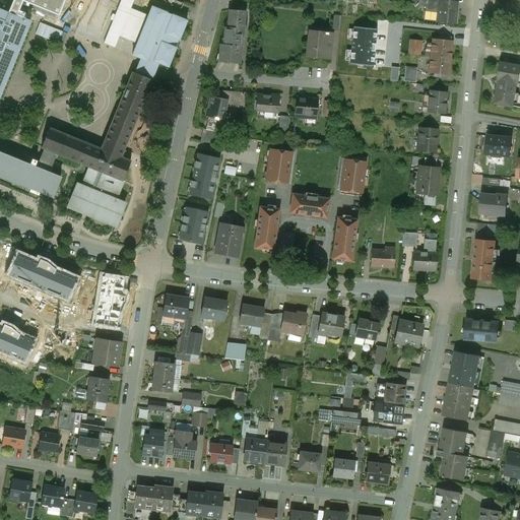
[(13,0),(8,12),(15,15),(15,14),(22,17),(24,13),(18,11),(22,0),(58,15),(64,0),(13,0)]
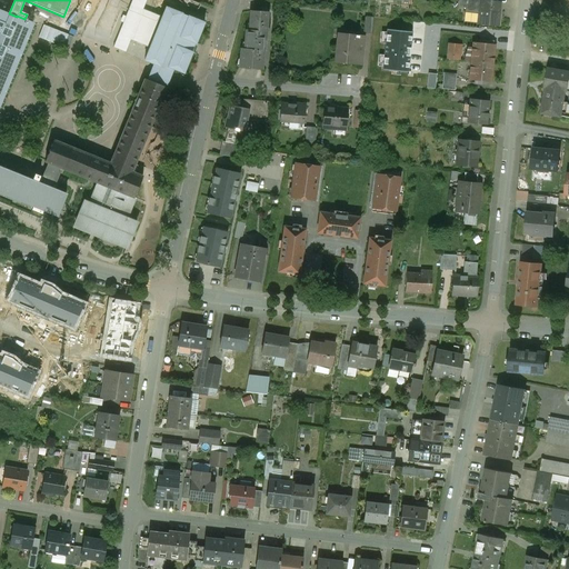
[(166,7),(165,10),(161,17),(142,10),(146,0),(132,0),(113,47),(126,52),(131,40),(150,48),(145,61),(153,65),(148,79),(167,87),(172,72),(173,69),(183,73),(205,22),(166,7)]
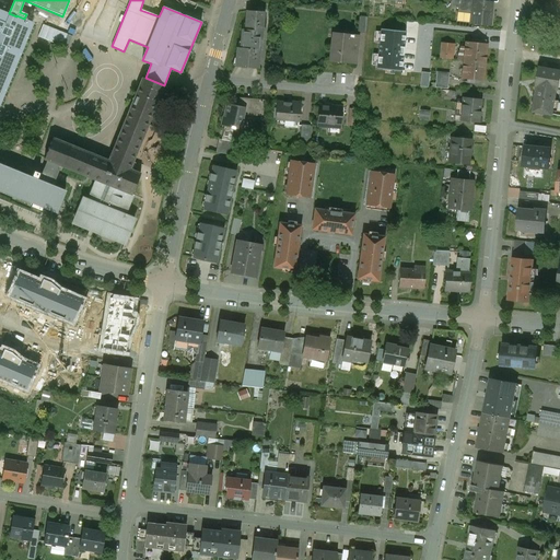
[(198,4),(187,0),(168,0),(195,10),(198,4)]
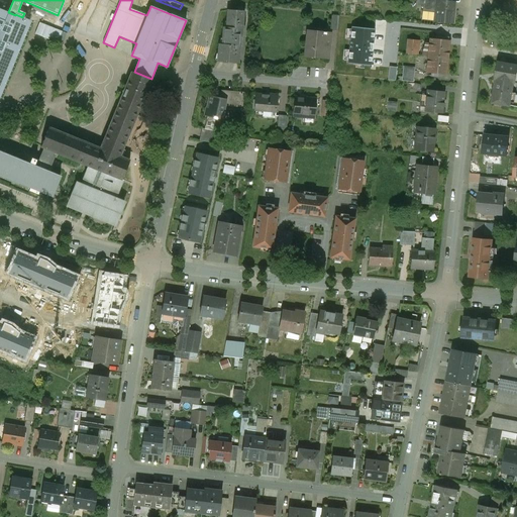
[(436,2),(424,1),(423,10),(435,12),(436,2)]
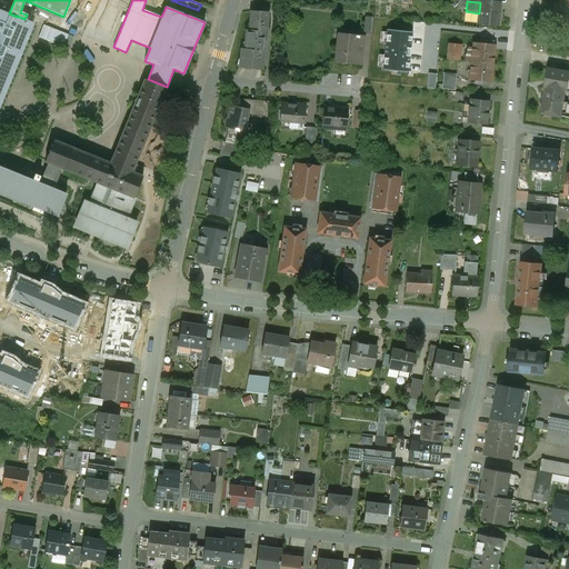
[(481,1),(480,1),(480,2),(479,13),(478,23),(497,26),(499,3),(481,1)]
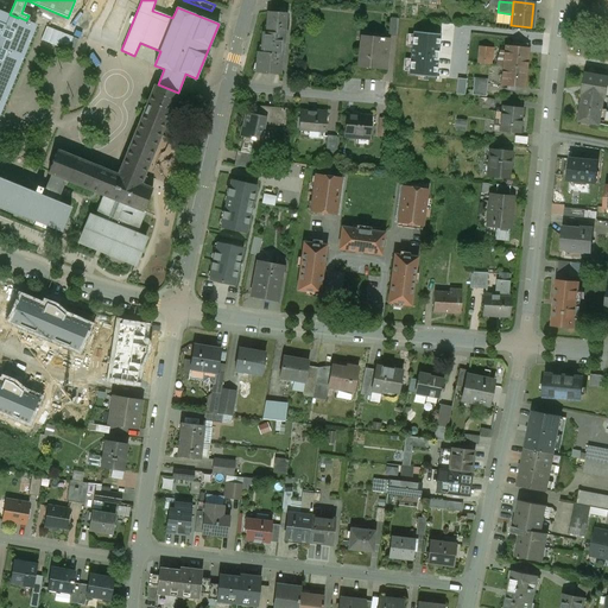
[(0,178),(0,106),(35,23),(26,20),(18,17),(18,18),(10,14),(0,11),(0,204),(35,220),(33,223),(45,228),(46,225),(62,230),(71,208),(57,202),(67,181),(68,181),(77,158),(58,150),(49,173),(51,175),(42,196),(0,178)]
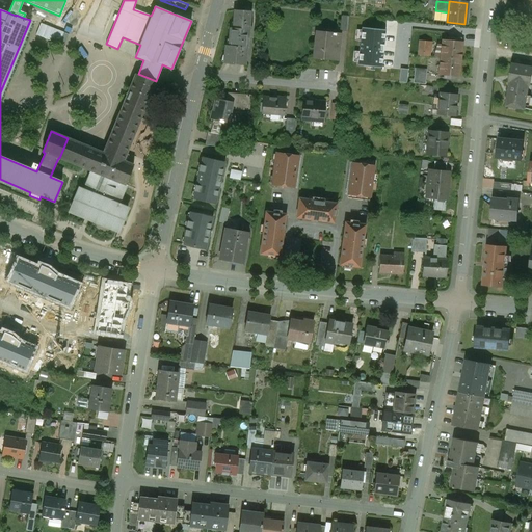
[(249,12),(235,11),(233,29),(248,30),(249,12)]
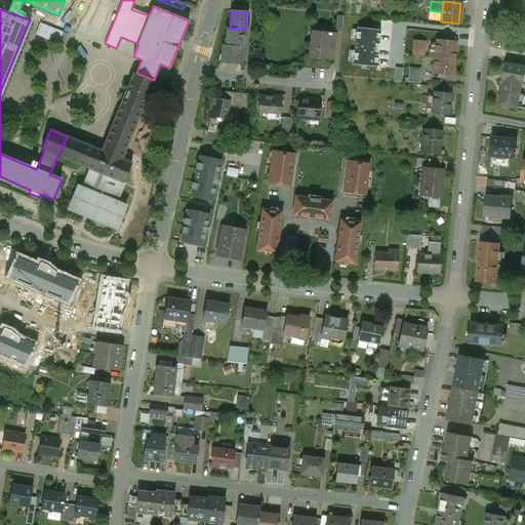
[(344,17),(336,16),(334,31),(341,32),(344,17)]
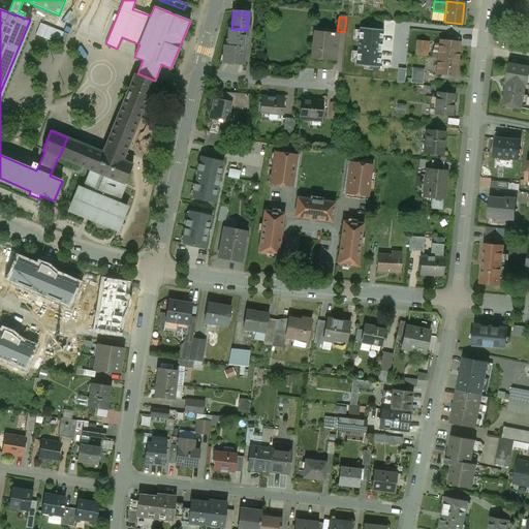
[(231,29),(228,29),(227,47),(244,48),(245,38),(247,38),(247,30),(231,29)]
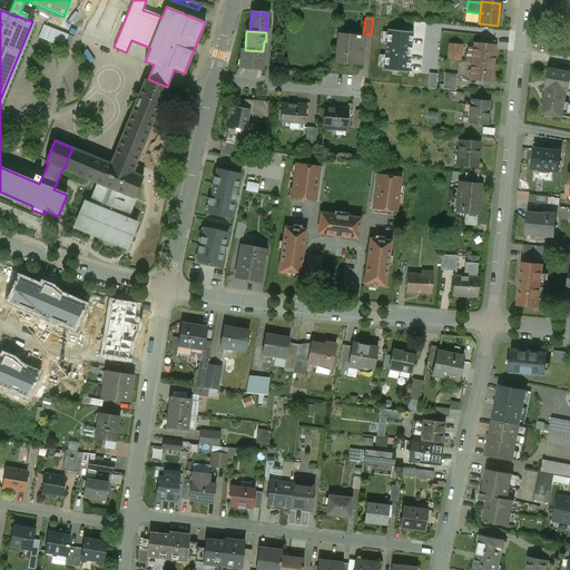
[(387,31),(384,69),(409,71),(413,33),(387,31)]
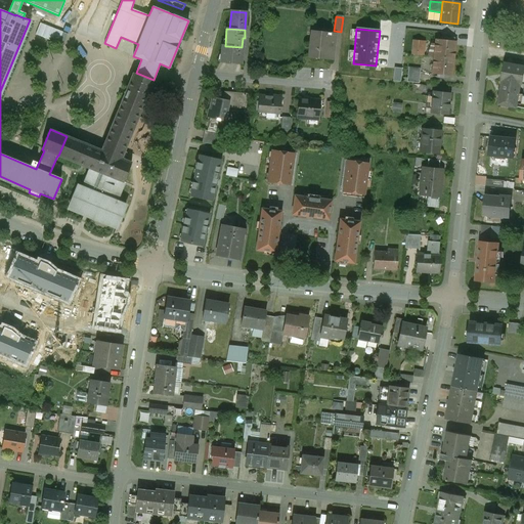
[(335,34),(311,32),(311,33),(315,33),(314,43),(310,43),(309,56),(322,57),(322,58),(332,58),(333,44),(334,45),(335,34)]
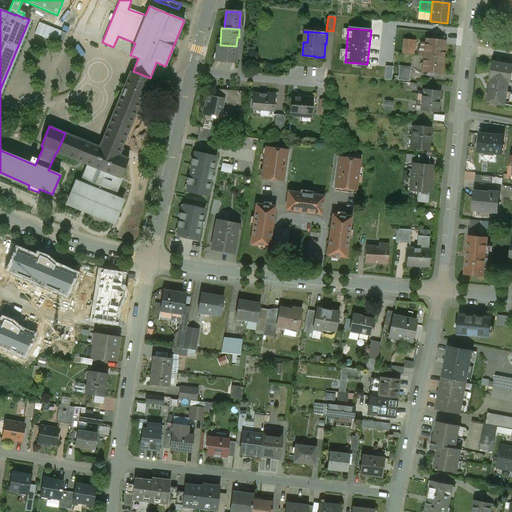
[(431,39),(425,38),(423,55),(443,57),(445,40),(443,40),(443,37),(431,36),(431,39)]
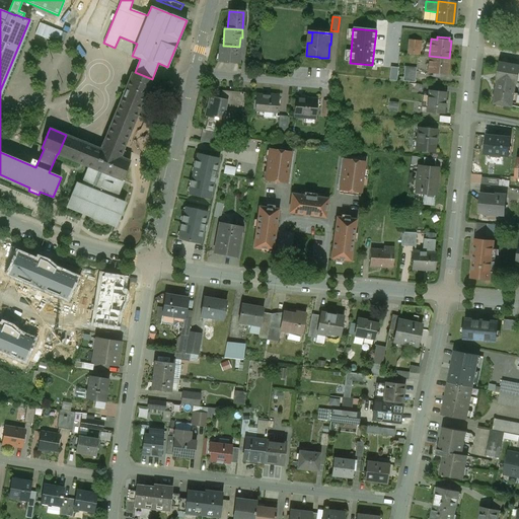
[(419,41),(409,40),(408,54),(418,55),(419,41)]
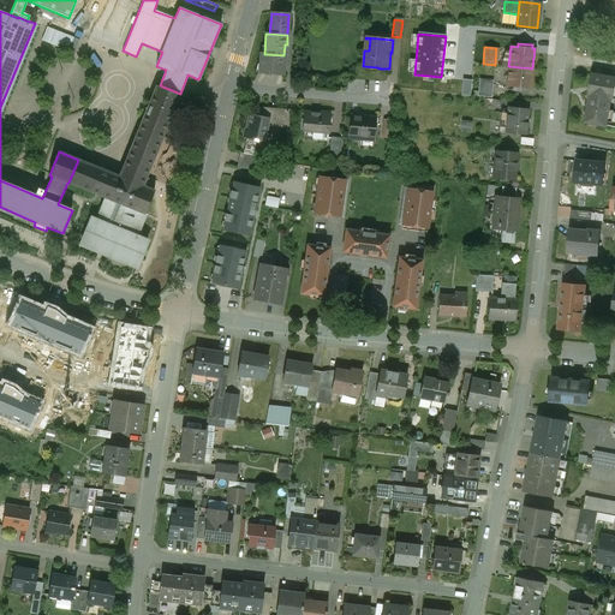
[(264,54),(261,53),(260,75),(282,76),(284,55),(264,54)]
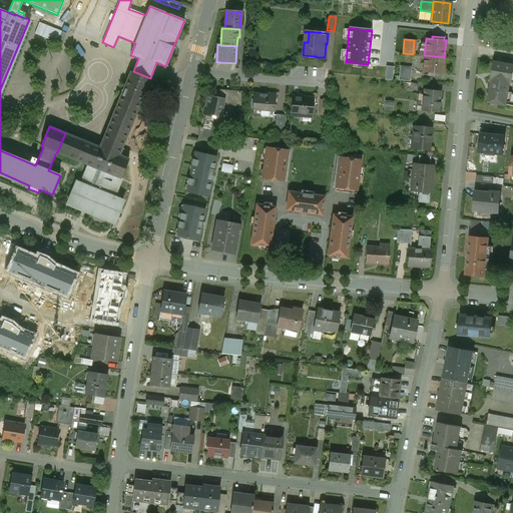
[(444,57),(424,55),(423,72),(428,73),(428,75),(434,76),(435,73),(442,74),(444,57)]
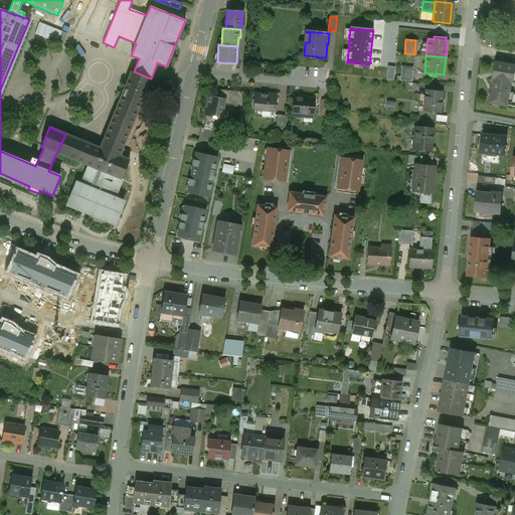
[(514,68),(514,65),(496,62),(493,79),(494,79),(512,82),(513,82),(514,68)]
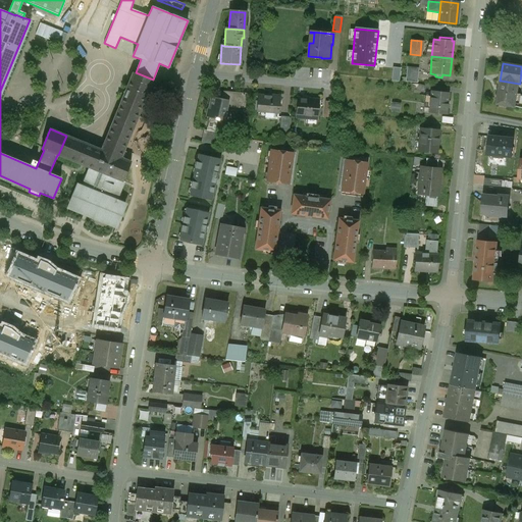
[(136,73),(134,72),(101,150),(66,136),(58,155),(91,168),(123,181),(132,162),(120,158),(153,80),(136,72),(136,73)]
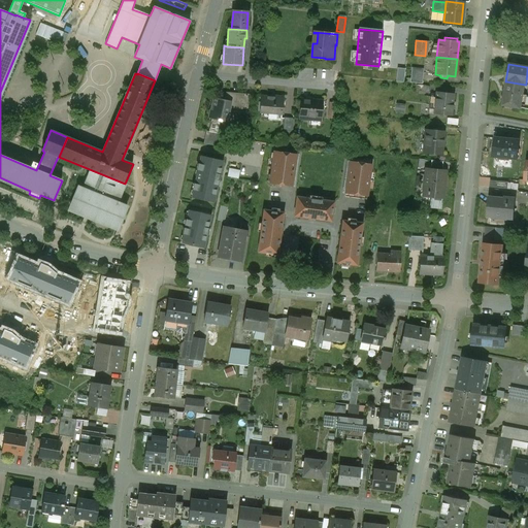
[(423,75),(410,74),(410,83),(422,84),(423,75)]
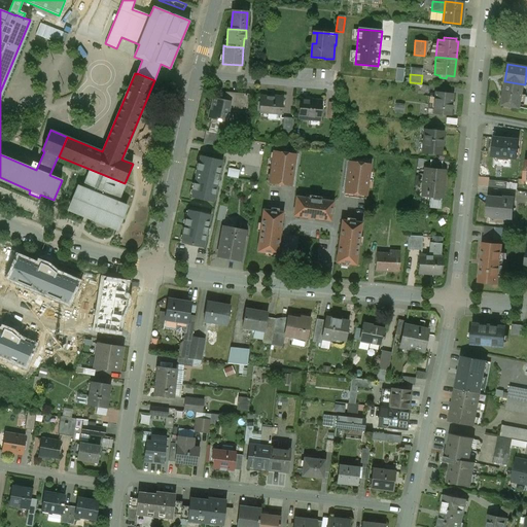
[(524,84),(505,81),(501,105),(520,108),(520,104),(524,104),(525,96),(522,95),(524,84)]
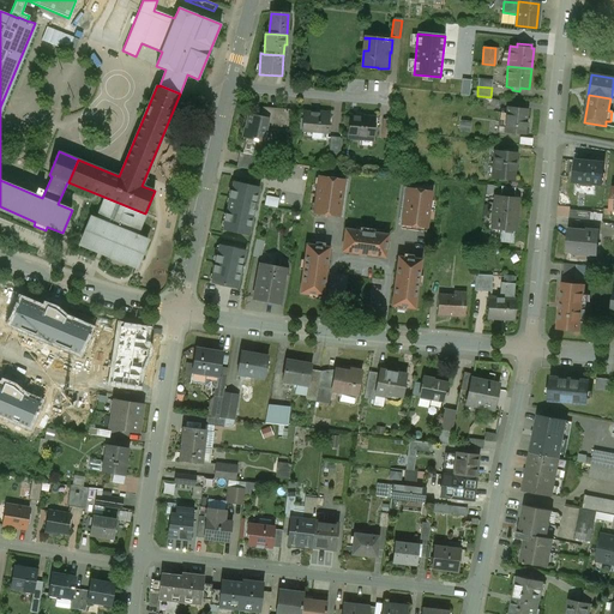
[(528,109),(507,107),(504,132),(524,134),(528,109)]
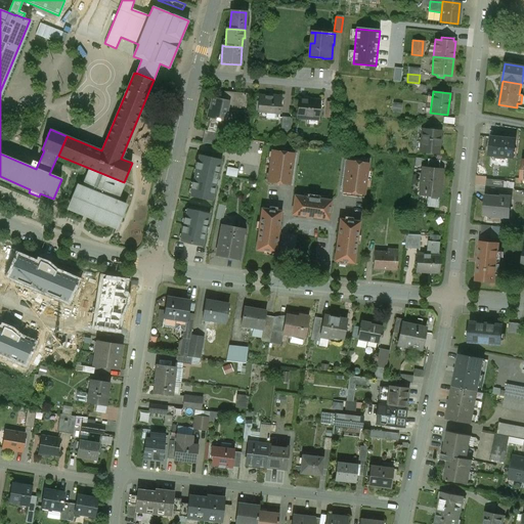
[(246,94),(224,92),(223,99),(228,100),(227,106),(245,108),(246,94)]
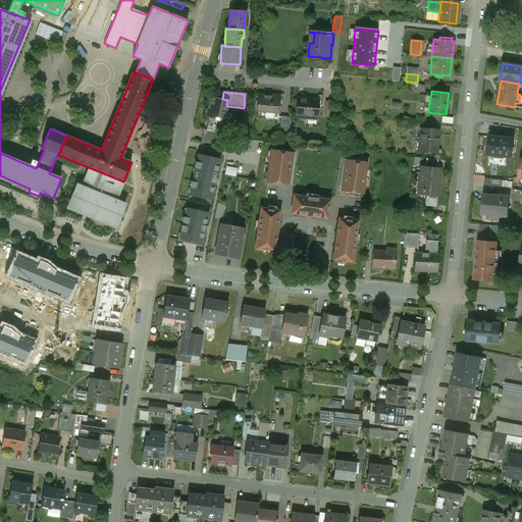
[(270,97),(258,96),(257,109),(265,110),(265,111),(279,112),(280,97),(271,96),(270,97)]
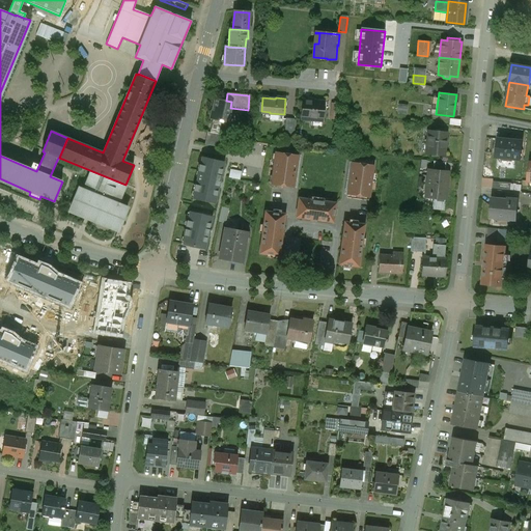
[(226,101),(216,99),(213,111),(212,111),(211,119),(212,119),(219,121),(221,122),(227,123),(230,108),(231,102),(226,101)]
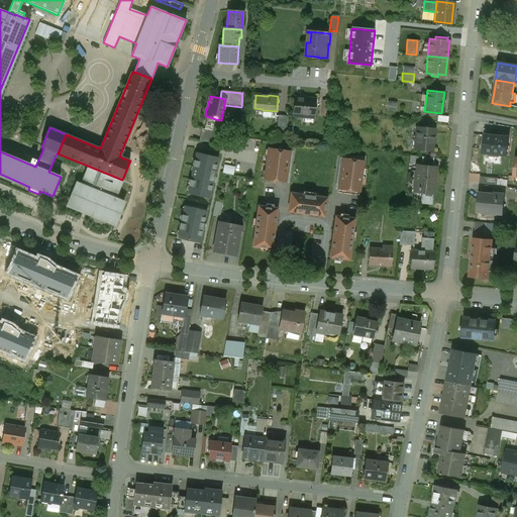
[(315,99),(296,97),(294,116),(304,117),(304,114),(314,115),(315,107),(315,99)]
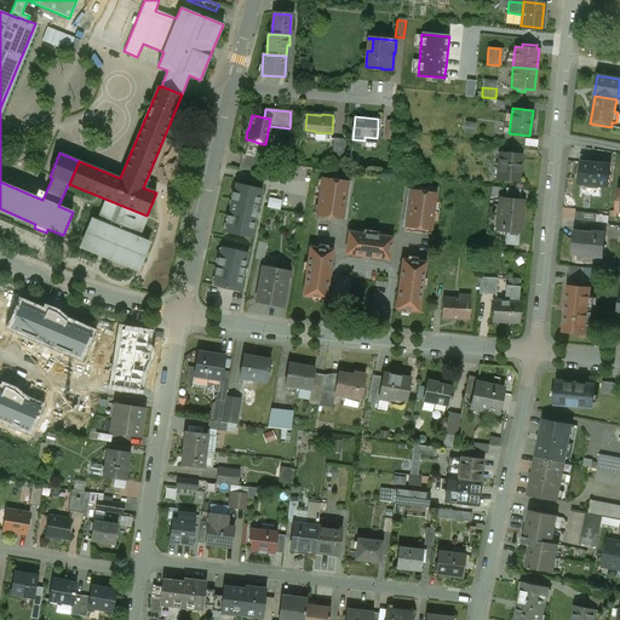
[(476,124),(465,122),(464,132),(475,133),(476,124)]
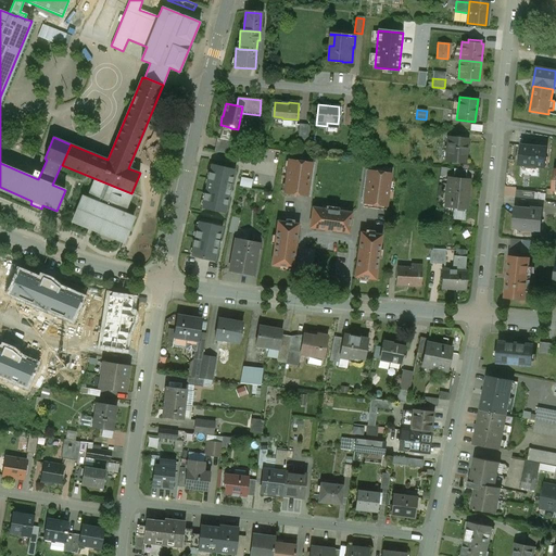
[(229,127),(222,125),(218,139),(228,141),(231,128),(229,127)]
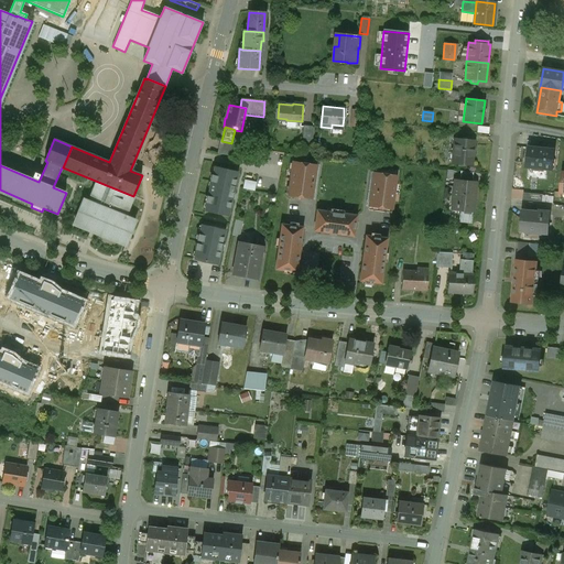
[(475,142),(456,140),(454,162),(473,164),(475,142)]
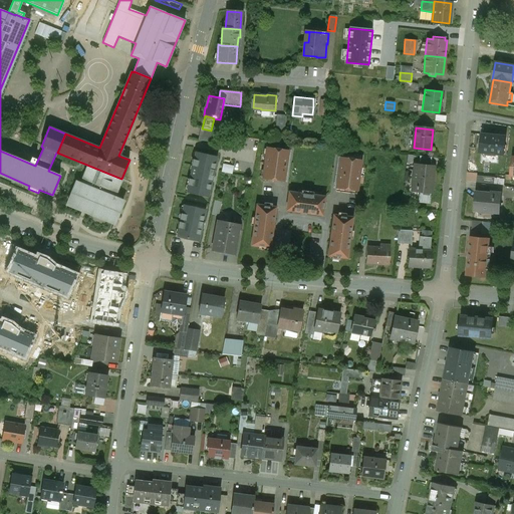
[(506,137),(482,134),(480,152),(504,154),(506,137)]
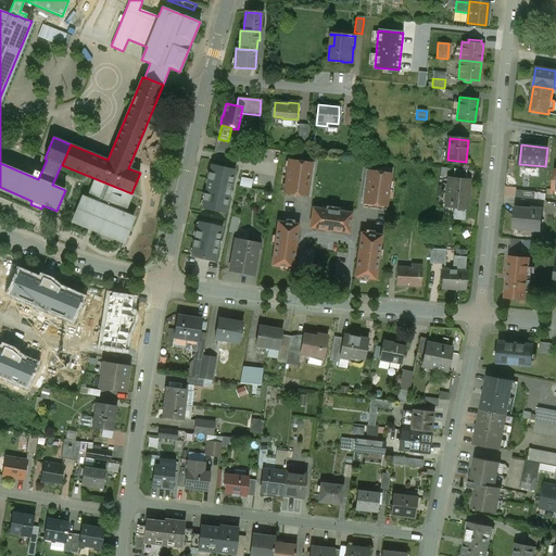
[(311,163),(289,160),(285,192),(306,196),(311,163)]
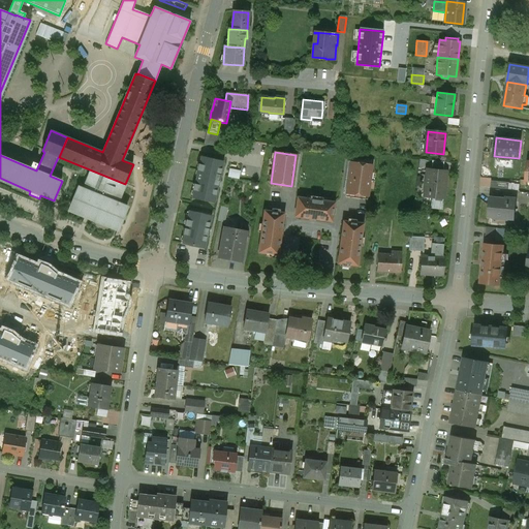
[(201,157),(192,197),(215,203),(223,162),(201,157)]
